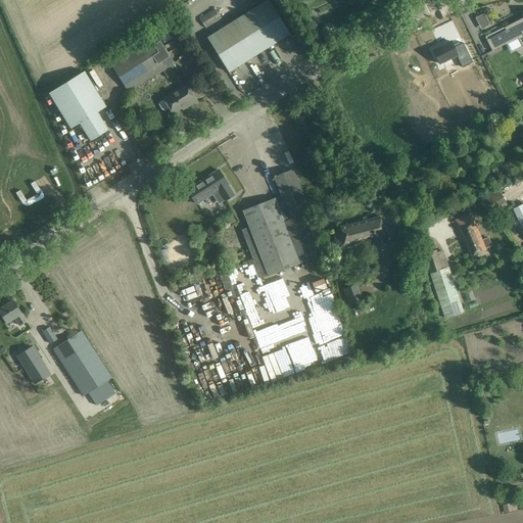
[(290,35),(268,0),(250,11),(272,46),(290,35)]
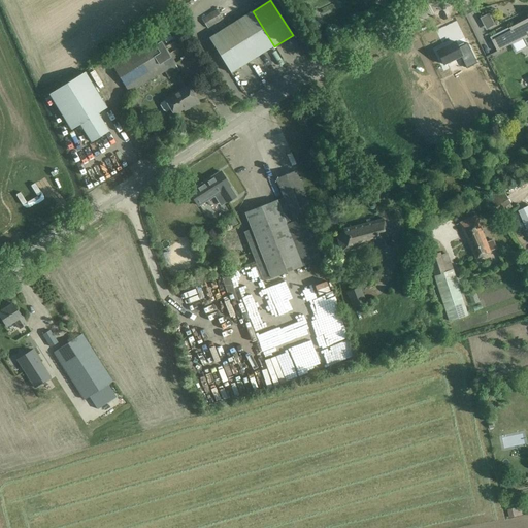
[(223,19),(217,10),(202,20),(207,28),(223,19)]
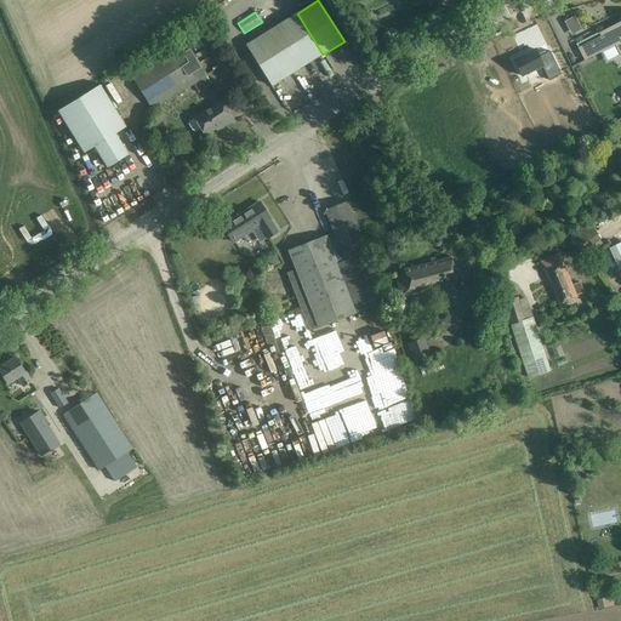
[(323,55),(297,13),(267,33),(292,74),(323,55)]
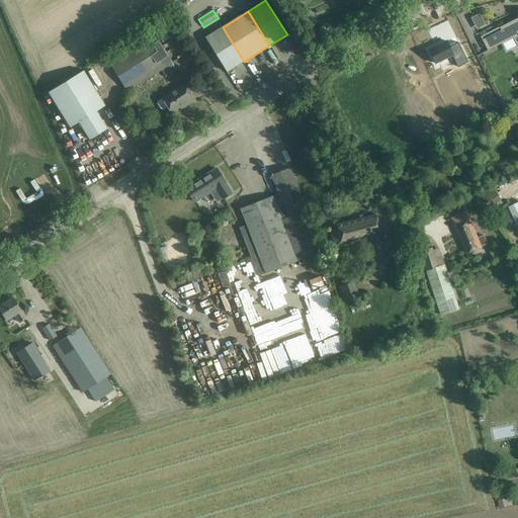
[(471,17),(478,29),(488,24),(482,12),(471,17)]
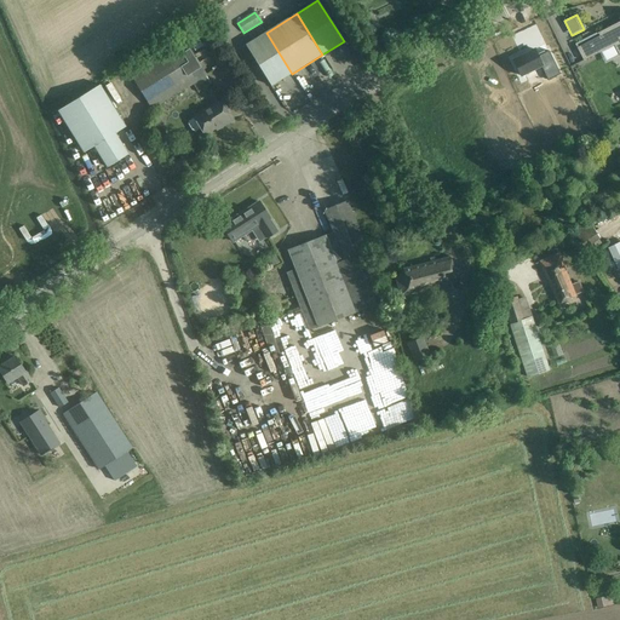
[(577,47),(584,61),(614,45),(619,56),(619,55),(619,21),(597,33),(597,34),(598,34),(600,36),(577,47)]
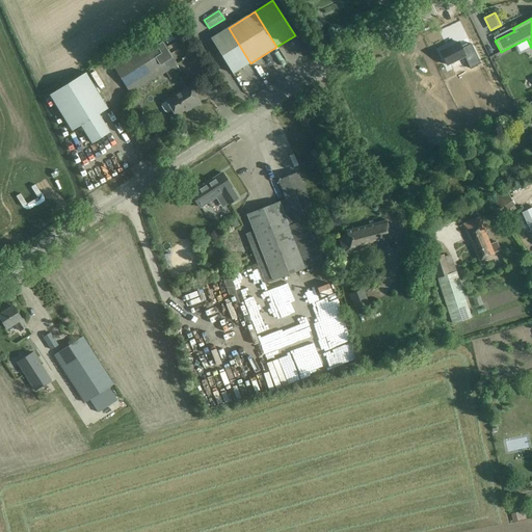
[(250,63),(229,28),(210,40),(233,75),(250,63)]
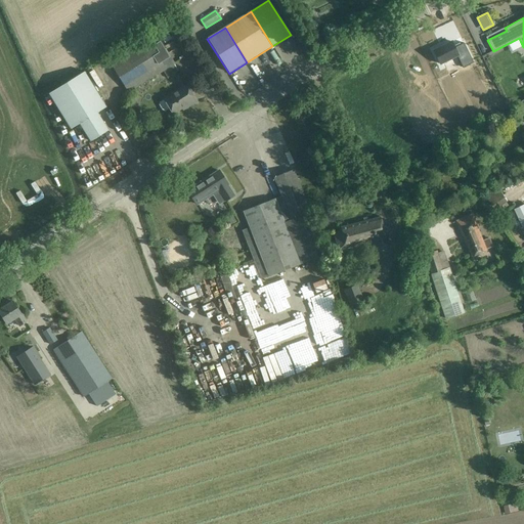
[(164,72),(174,66),(175,64),(157,35),(110,62),(128,93),(164,72)]
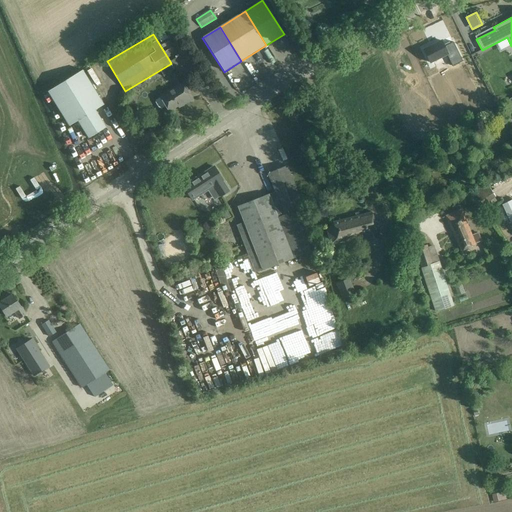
[(441,41),(423,50),(430,63),(446,54),(452,66),(462,61),(453,42),(444,46),(441,41)]
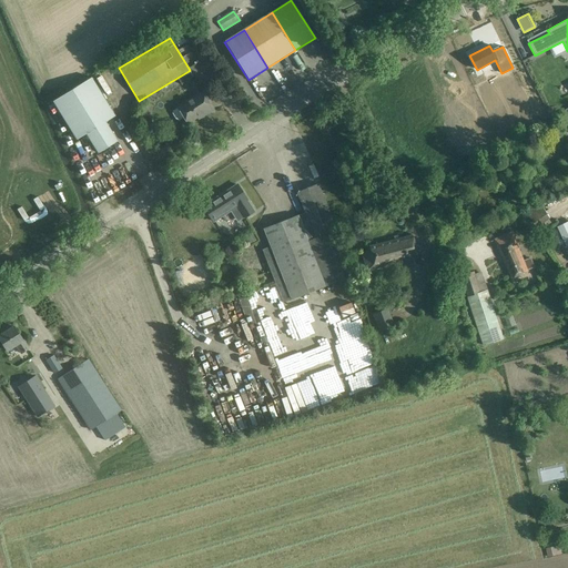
[(193,78),(189,71),(178,78),(181,84),(193,78)]
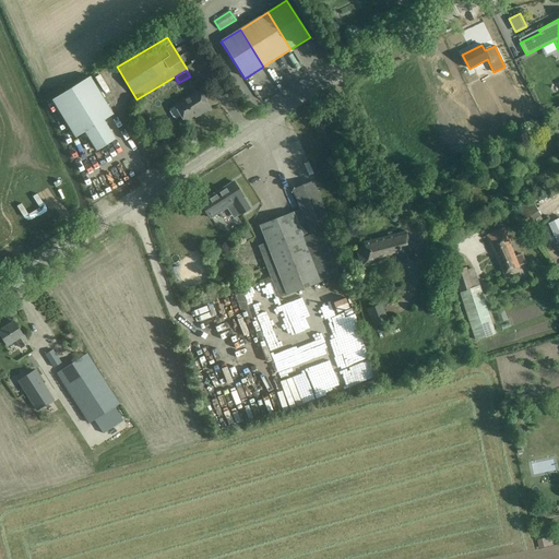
[(114,114),(90,75),(51,99),(75,138),(84,132),(96,151),(116,139),(104,120),(114,114)]
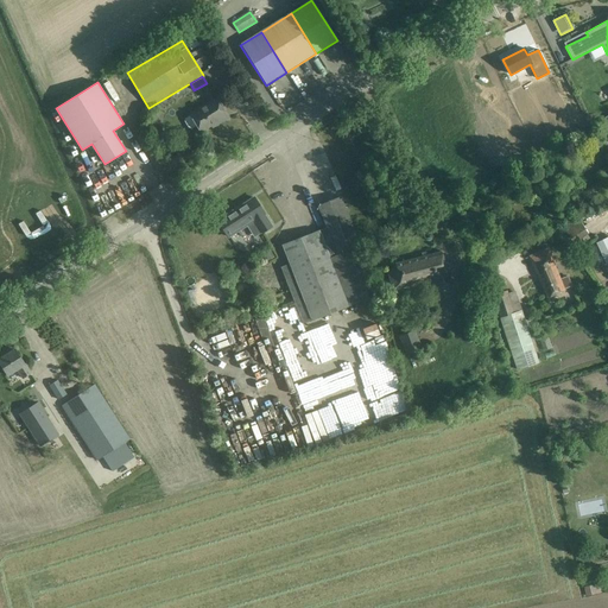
[(217,99),(216,97),(206,103),(206,105),(189,114),(190,116),(184,119),(184,122),(188,128),(190,130),(196,126),(200,133),(211,127),(213,128),(229,118),(217,99)]
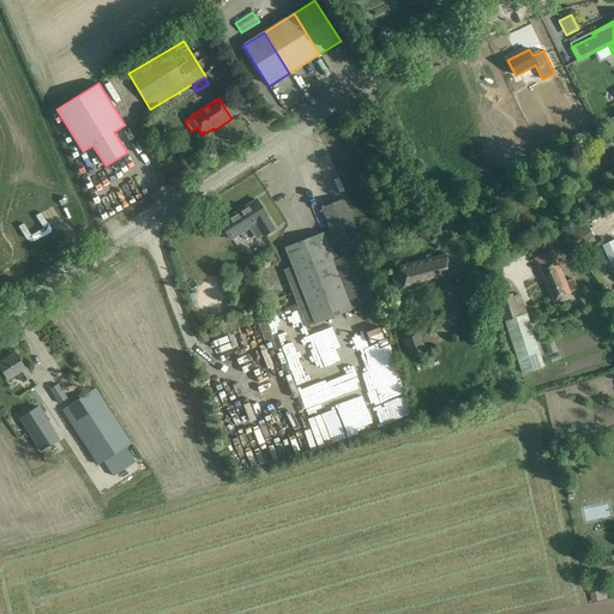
[(146,138),(161,143),(163,131),(150,127),(146,138)]
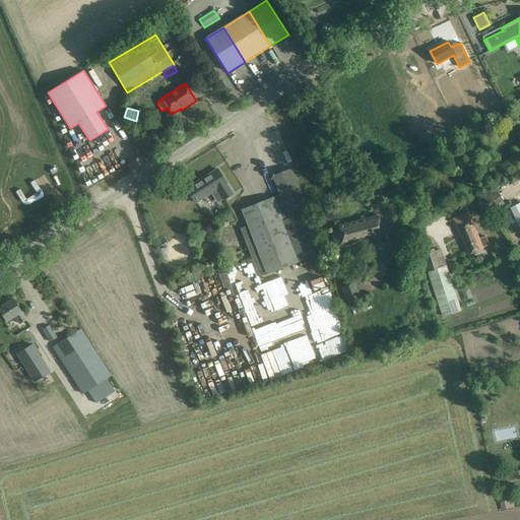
[(298,115),(275,126),(293,159),(315,149),(298,115)]
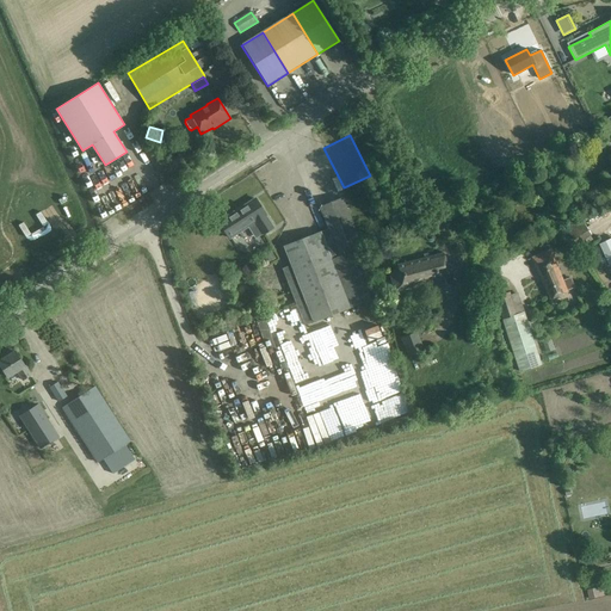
[(266,215),(255,198),(218,222),(229,239),(255,222),(263,234),(273,228),(265,216),(266,215)]
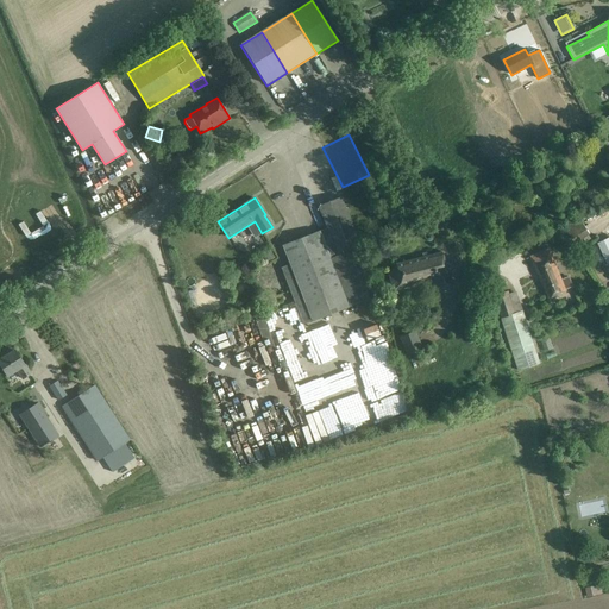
[(380,295),(341,198),(319,207),(327,228),(283,245),(296,278),(287,282),(303,325),(380,295)]
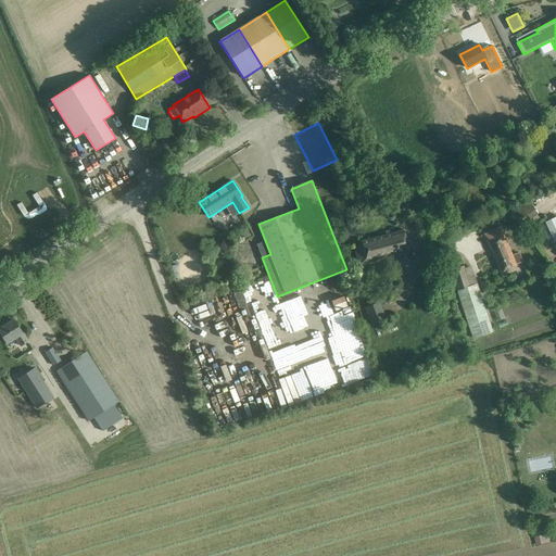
[(539,214),(529,200),(515,210),(527,227),(539,218),(536,215),(539,214)]
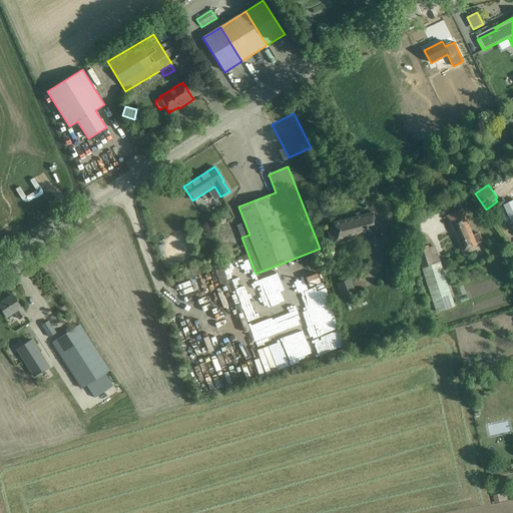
[(221,213),(225,220),(231,216),(227,210),(221,213)]
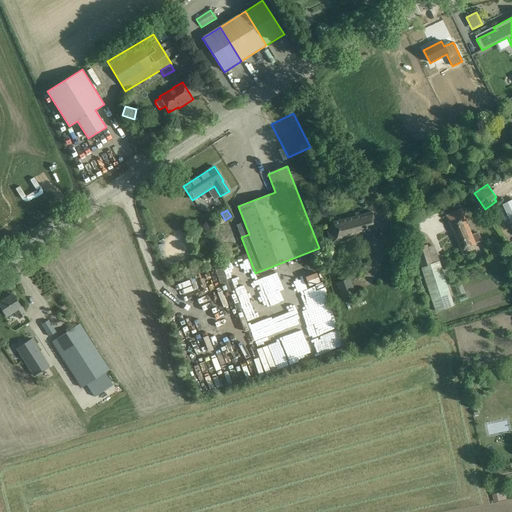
[(471,234),(465,219),(461,210),(446,216),(452,231),(453,231),(461,250),(475,244),(481,241),(478,232),(471,234)]
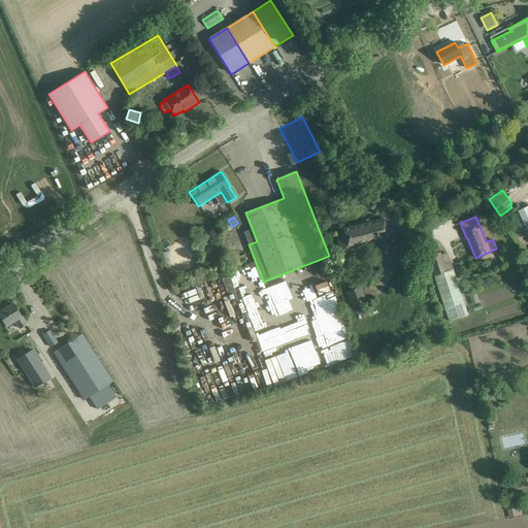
[(389,239),(384,219),(342,229),(343,233),(336,234),(341,252),(389,239)]
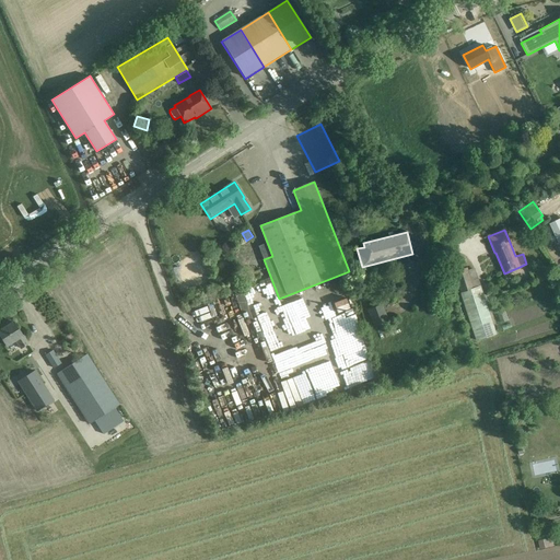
[(496,335),(479,287),(474,289),(466,268),(454,272),(477,341),(496,335)]
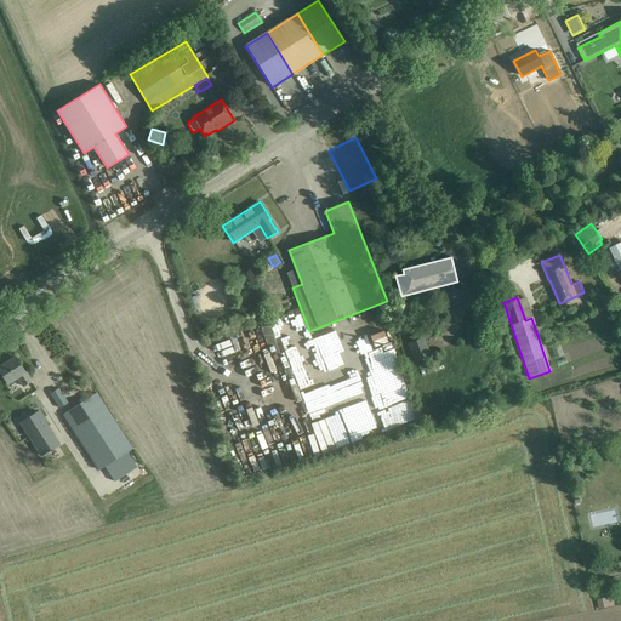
[(286,318),(273,322),(278,340),(291,335),(286,318)]
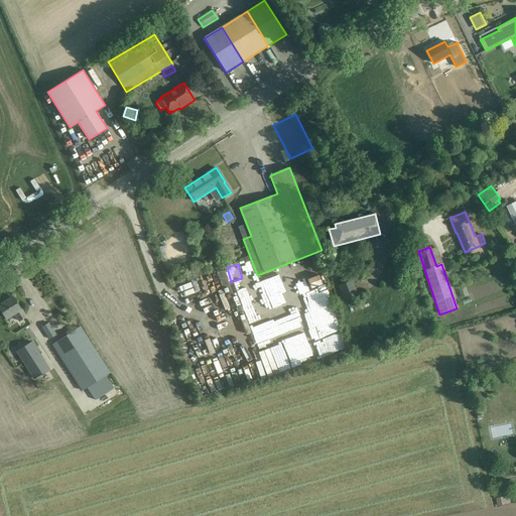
[(188,282),(194,296),(223,285),(228,298),(234,296),(224,269),(188,282)]
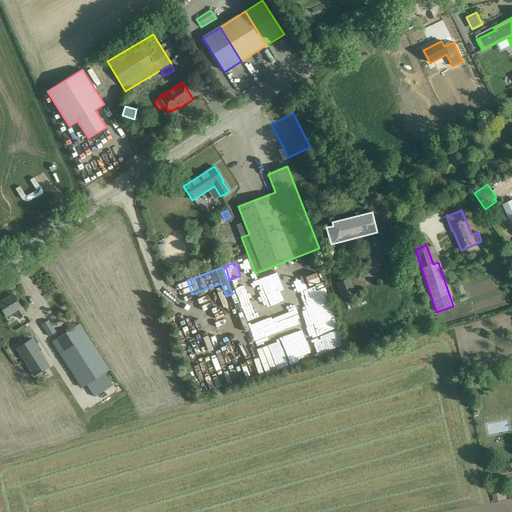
[(356,294),(350,278),(336,283),(342,299),(356,294)]
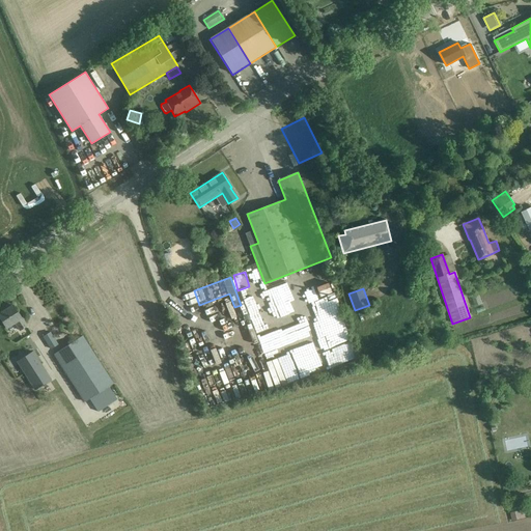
[(21,318),(12,305),(0,313),(0,317),(6,328),(15,323),(20,330),(27,326),(22,317),(21,318)]
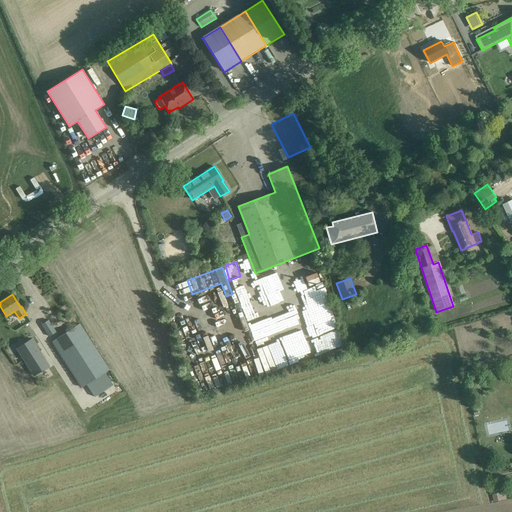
[(230,334),(240,330),(235,315),(224,319),(230,334)]
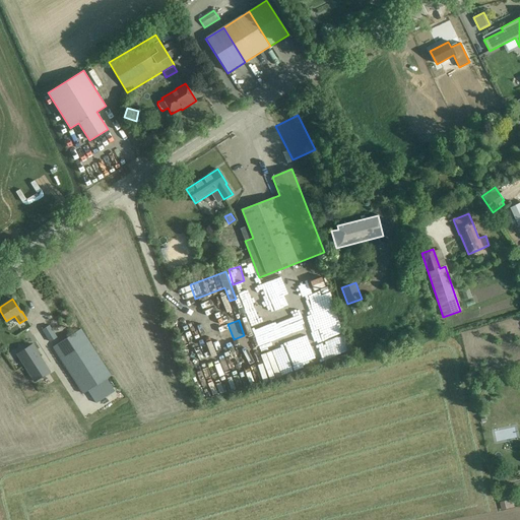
[(57,337),(49,325),(42,330),(50,341),(57,337)]
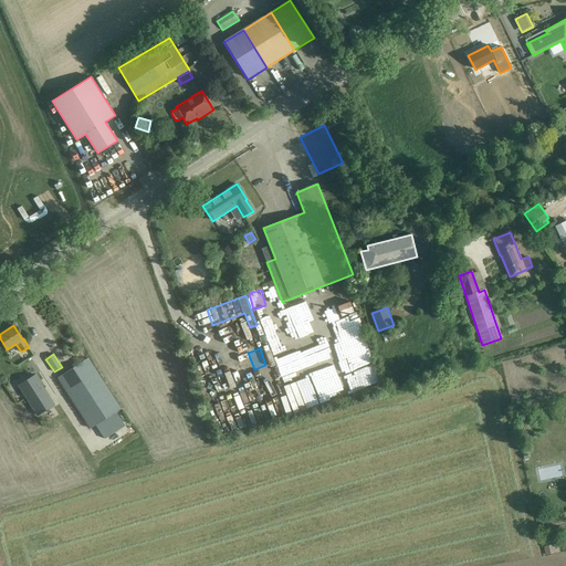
[(80,363),(58,377),(91,429),(95,426),(104,439),(125,426),(116,412),(121,409),(87,358),(80,363)]
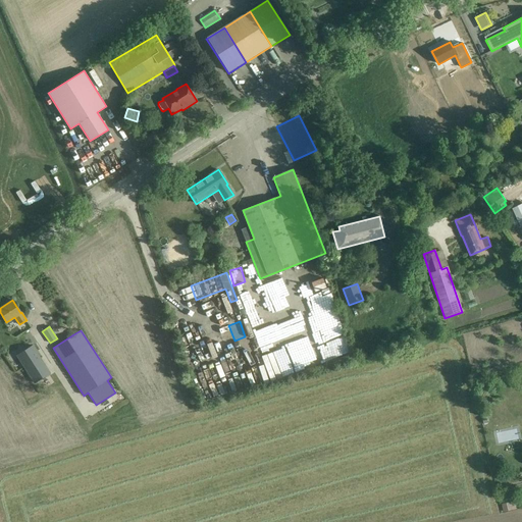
[(33,346),(17,356),(35,383),(50,373),(33,346)]
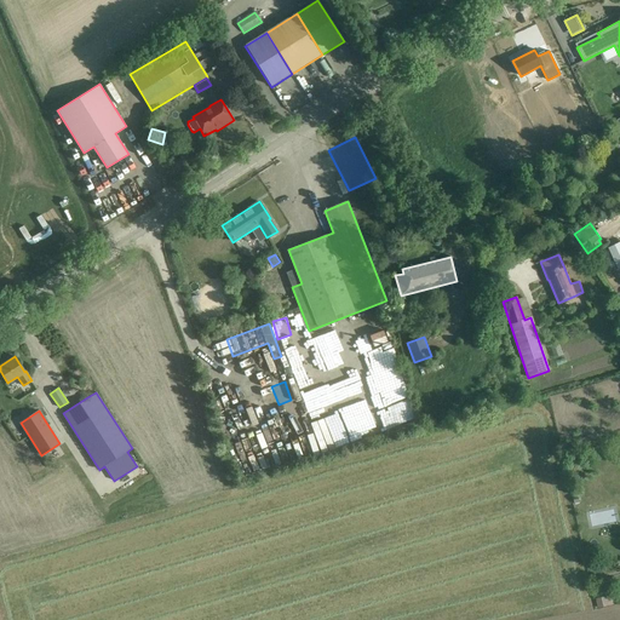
[(231,412),(241,440),(254,435),(246,412),(239,415),(236,411),(231,412)]
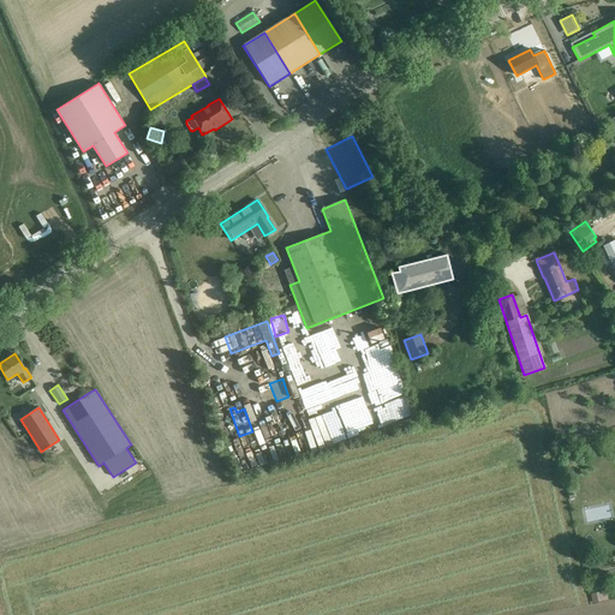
[(602,591),(591,595),(593,603),(604,601),(602,591)]
